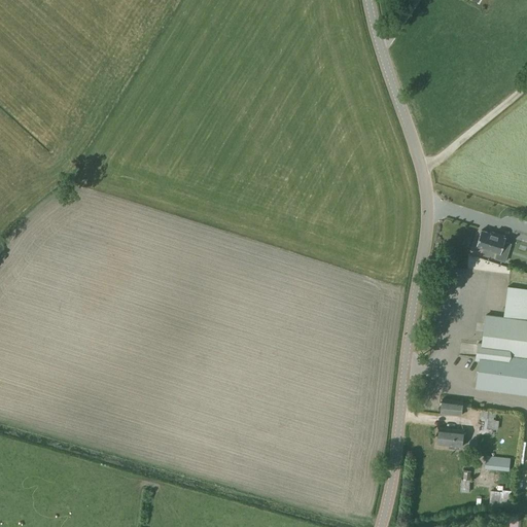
[(496,236),(481,231),(476,246),(497,253),(495,258),(505,261),(511,244),(504,242),(505,239),(503,238),(504,237),(497,234),(496,236)]
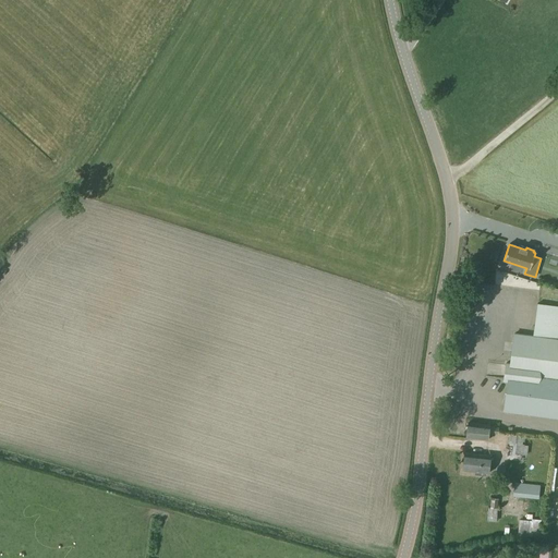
[(511,307),(510,323),(519,323),(520,307),(511,307)]
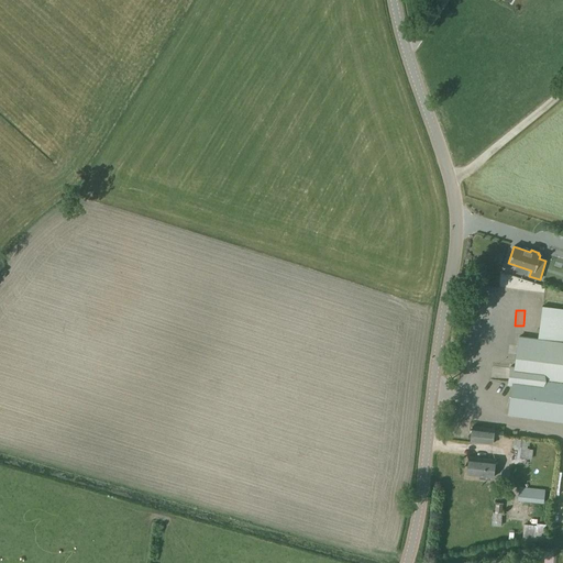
[(510,366),(508,385),(512,386),(509,416),(562,422),(562,342),(519,337),(515,367),(510,366)]
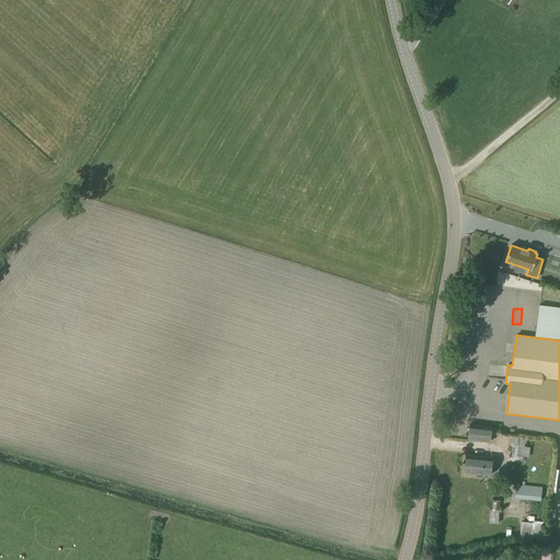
[(469,424),(467,440),(490,443),(491,434),(500,436),(500,430),(491,429),(491,427),(469,424)]
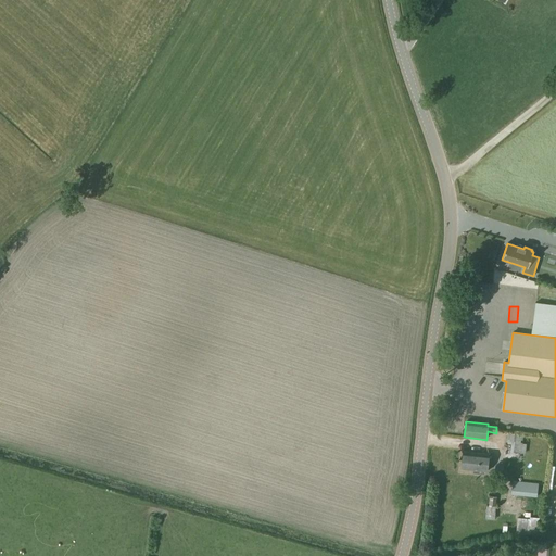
[(508,432),(507,444),(510,444),(509,452),(525,454),(526,446),(520,445),(521,433),(508,432)]
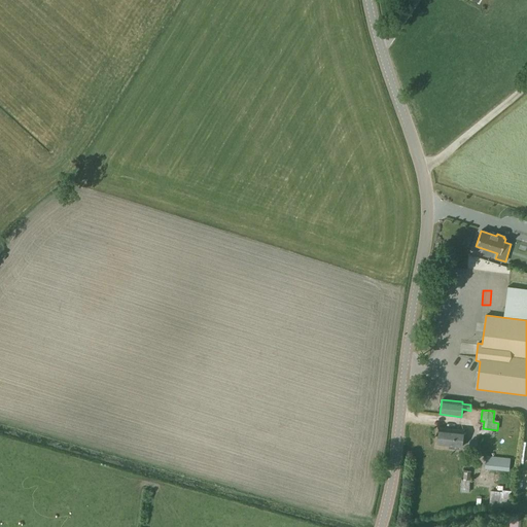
[(438,428),(436,445),(461,448),(463,430),(438,428)]
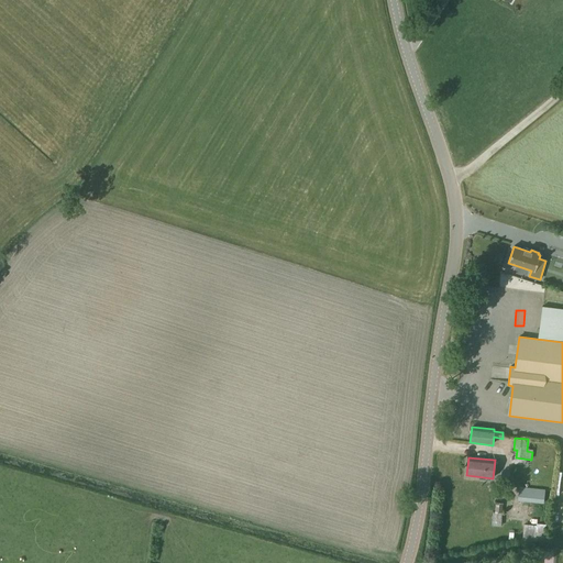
[(518,487),(517,500),(543,504),(544,490),(518,487)]
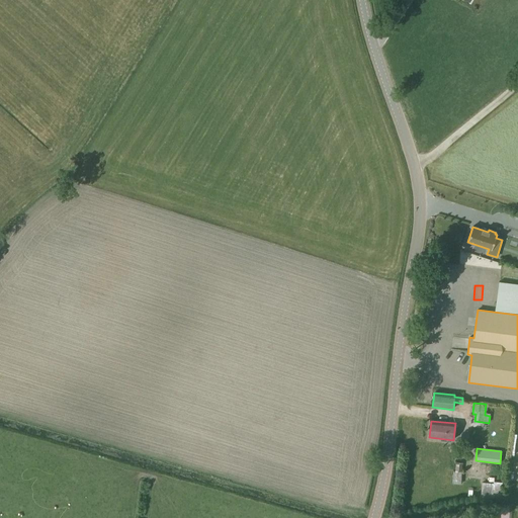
[(453,471),(452,484),(460,485),(461,472),(454,471),(453,471)]
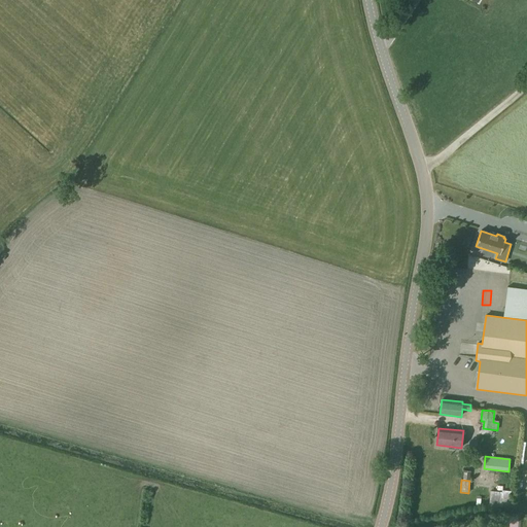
[(490,491),(488,505),(501,506),(510,506),(511,491),(501,490),(501,492),(490,491)]
